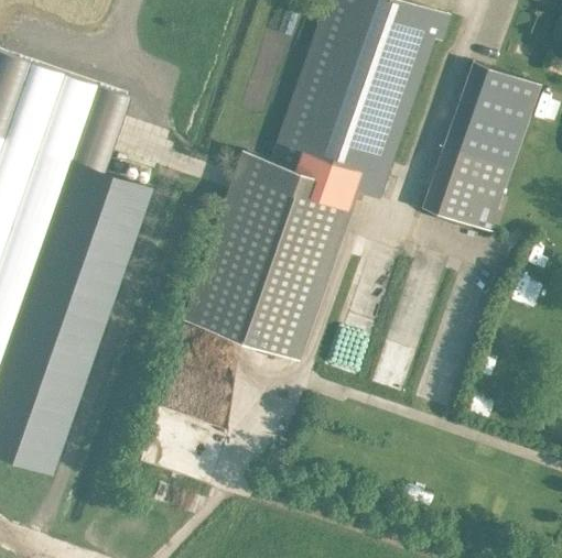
[(190,323),(295,360),(354,190),(380,199),(435,40),(443,42),(452,18),(400,0),(327,0),(271,162),(248,154),(234,194),(190,323)]
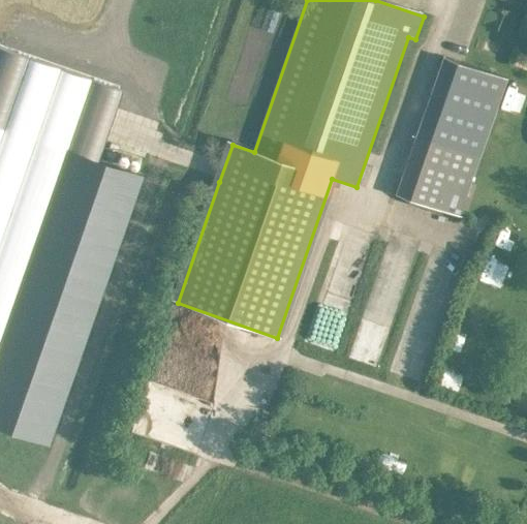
[(0,424),(52,442),(144,178),(95,161),(119,90),(2,50),(0,49),(0,424)]
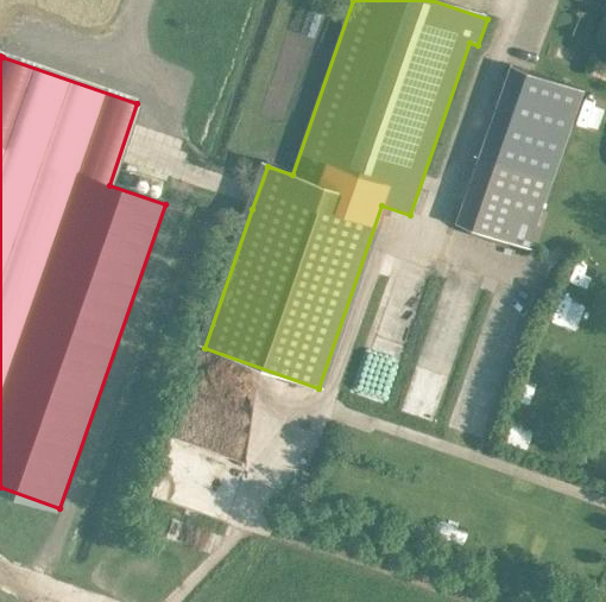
[(456,226),(529,251),(584,94),(511,69),(456,226)]
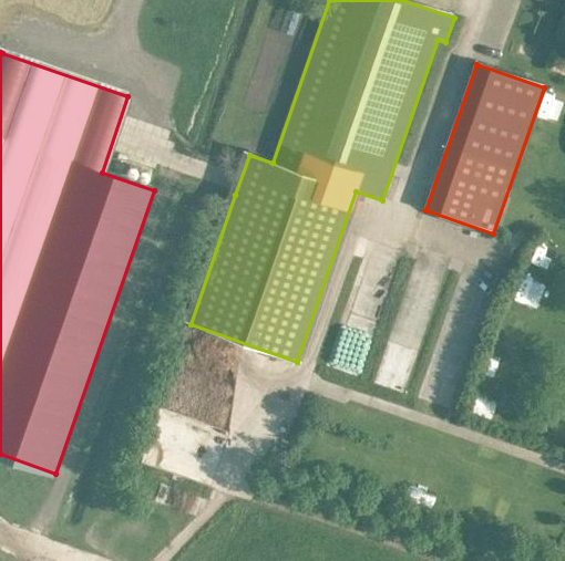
[(557,265),(564,249),(542,239),(535,256),(557,265)]
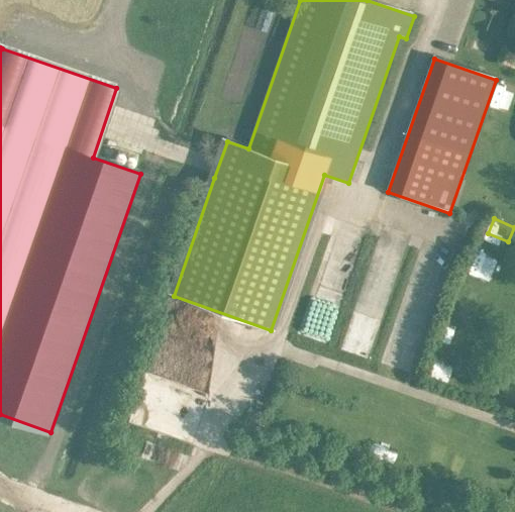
[(498,275),(505,250),(484,244),(477,269),(498,275)]
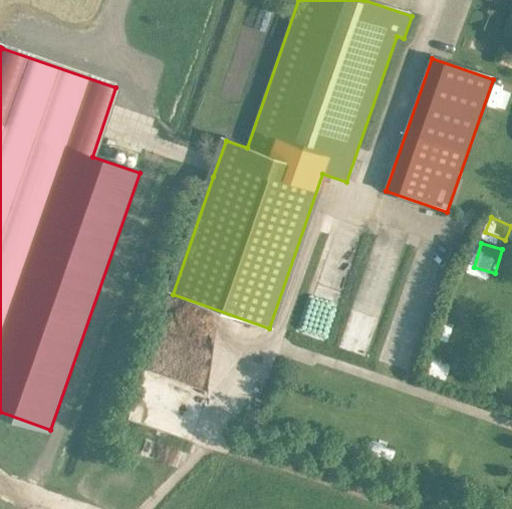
[(134,488),(138,506),(147,505),(144,486),(134,488)]
